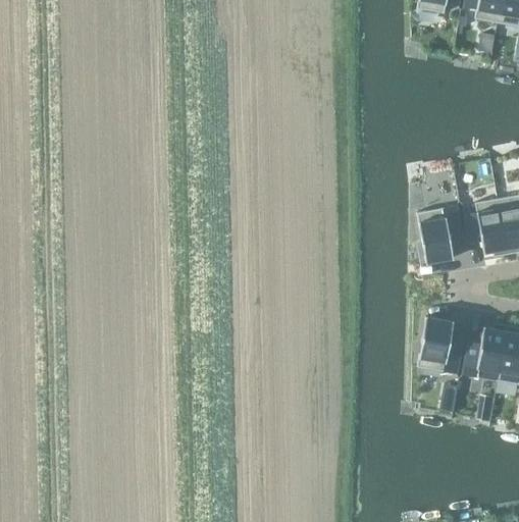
[(419,0),(418,8),(446,13),(448,3),(460,5),(460,0),(419,0)]
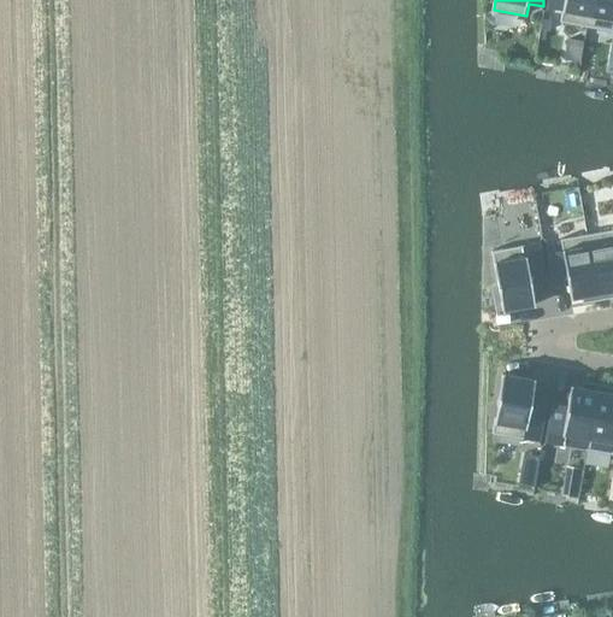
[(589,27),(593,0),(550,0),(549,7),(564,11),(563,22),(589,27)]
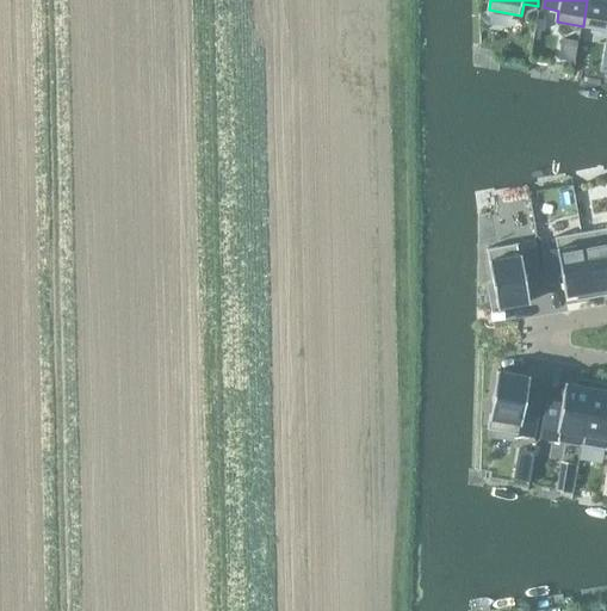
[(606,0),(587,0),(583,26),(606,30),(606,0)]
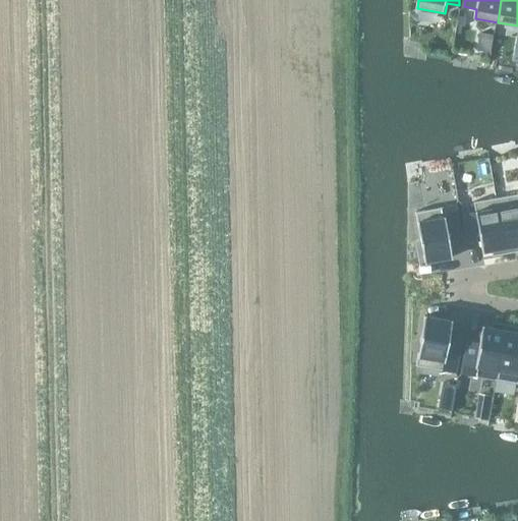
[(457,21),(446,19),(444,26),(456,29),(457,21)]
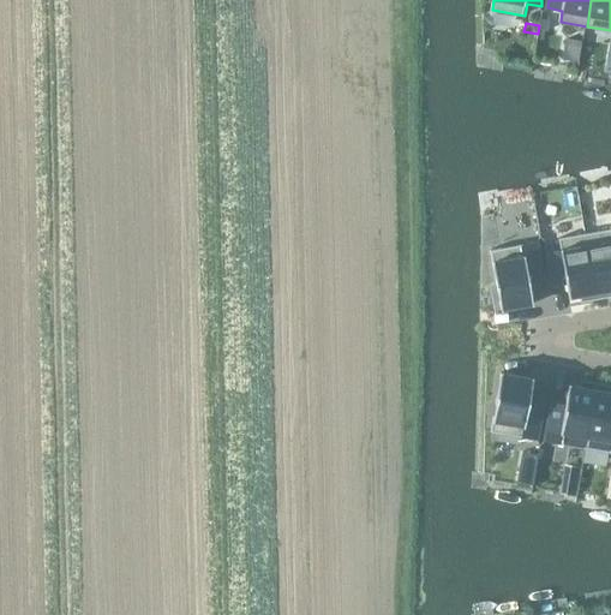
[(610,230),(587,233),(598,298),(610,296),(610,230)]
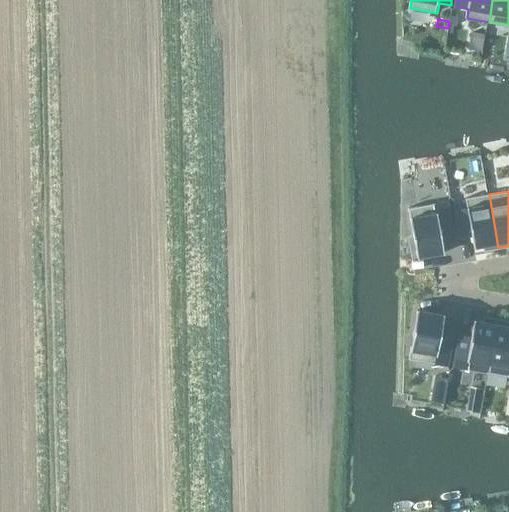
[(498,248),(489,194),(467,198),(469,208),(456,210),(461,233),(473,231),(476,247),(486,246),(486,250),(498,248)]
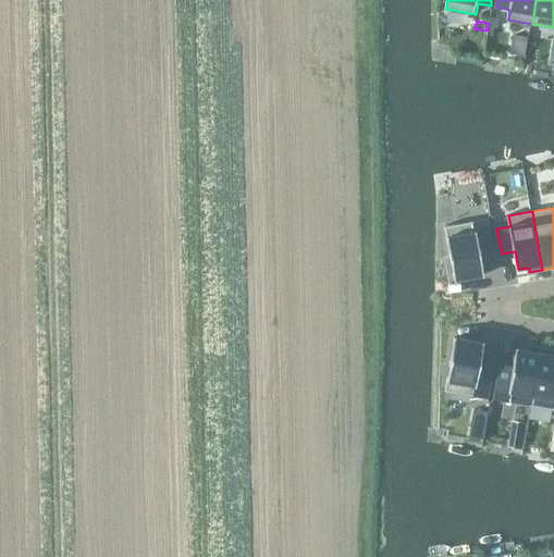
[(489,219),(446,226),(456,281),(485,275),(482,258),(495,255),(489,219)]
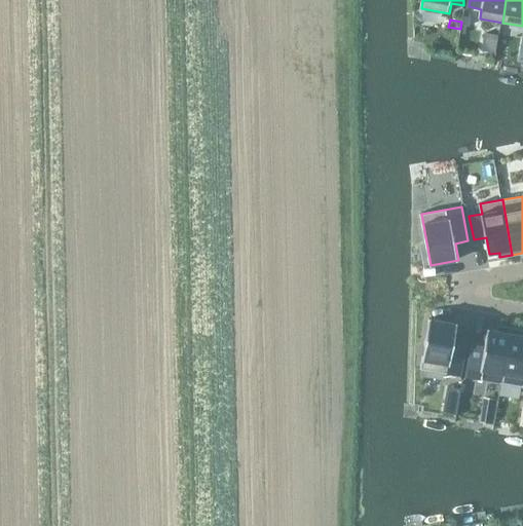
[(461,376),(468,342),(455,340),(458,324),(431,318),(421,369),(461,376)]
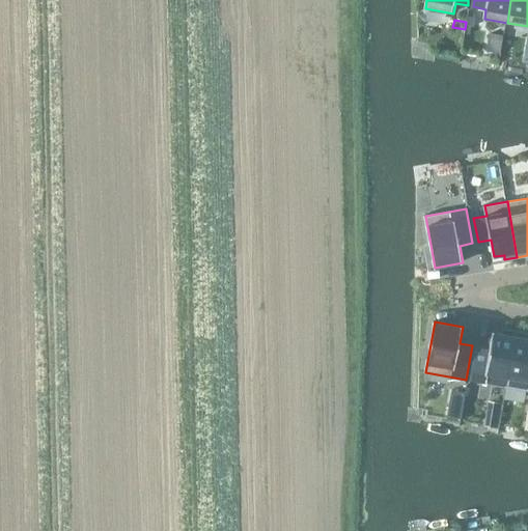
[(507,387),(518,332),(504,329),(504,334),(494,332),(491,348),(478,346),(472,381),(507,387)]
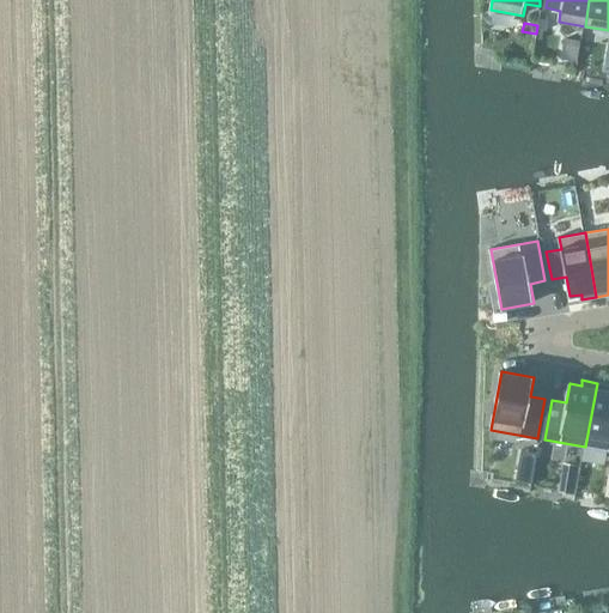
[(608,386),(597,383),(585,447),(608,450),(608,386)]
